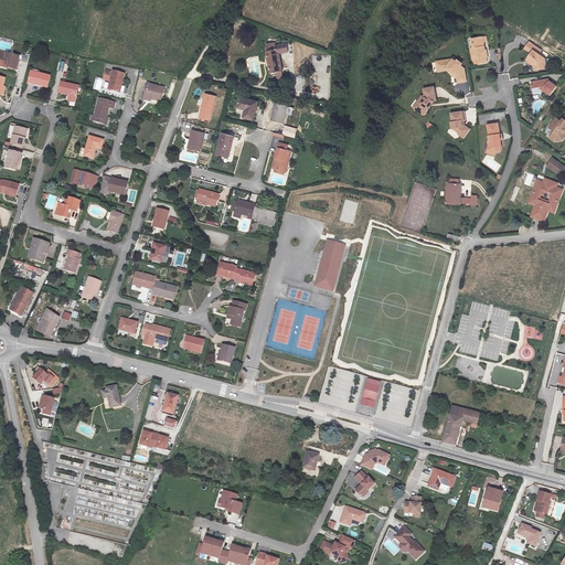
[(543,52),(531,44),(525,52),(531,56),(526,63),(535,68),(536,72),(546,71),(545,61),(540,56),(543,52)]
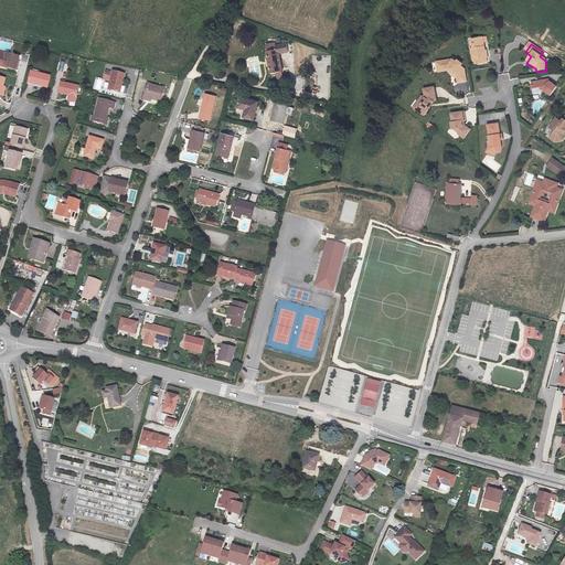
[(480,45),(470,48),(472,56),(470,56),(471,64),(486,61),(484,54),(482,54),(480,45)]
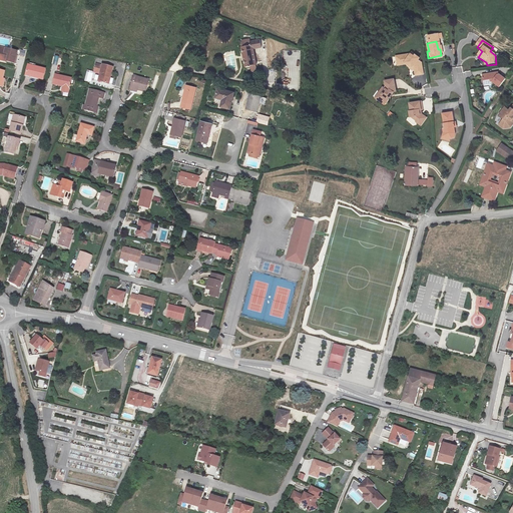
[(255,43),(244,45),(248,65),(260,63),(255,43)]
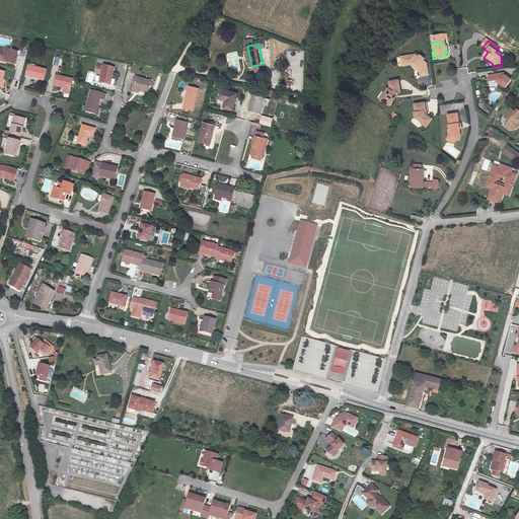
[(18,56),(6,53),(5,55),(0,53),(0,62),(1,63),(1,65),(5,66),(5,64),(8,66),(7,67),(15,68),(18,56)]
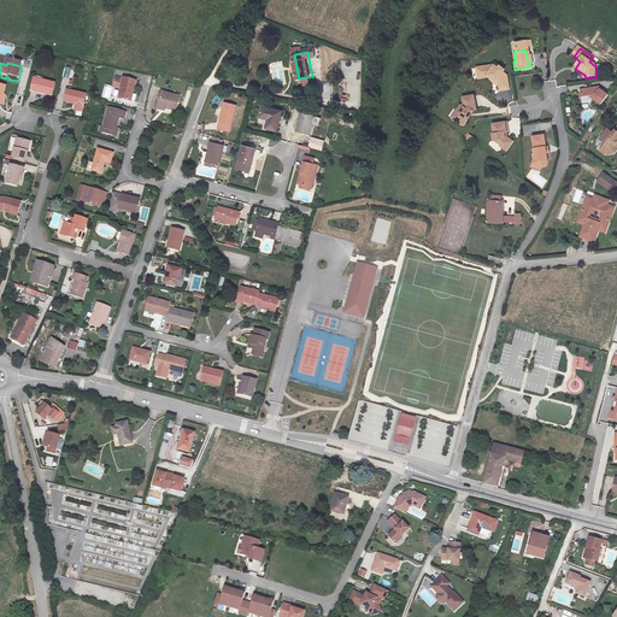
[(476,69),(477,75),(482,74),(483,77),(487,76),(494,82),(495,81),(498,82),(499,92),(509,89),(506,76),(503,72),(504,71),(499,66),(498,68),(494,65),(476,69)]
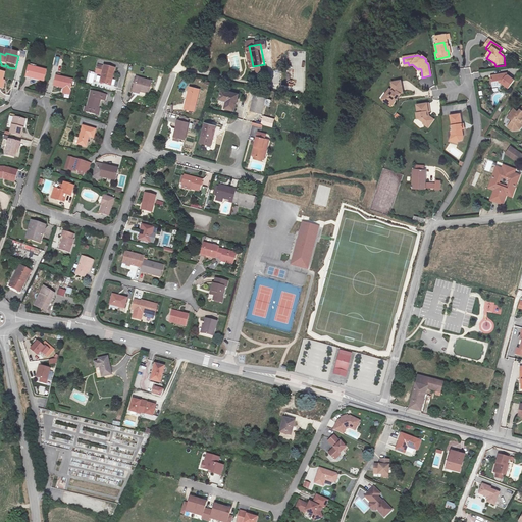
[(494,63),(486,58),(486,59),(492,63),(493,66),(496,66),(494,63)]
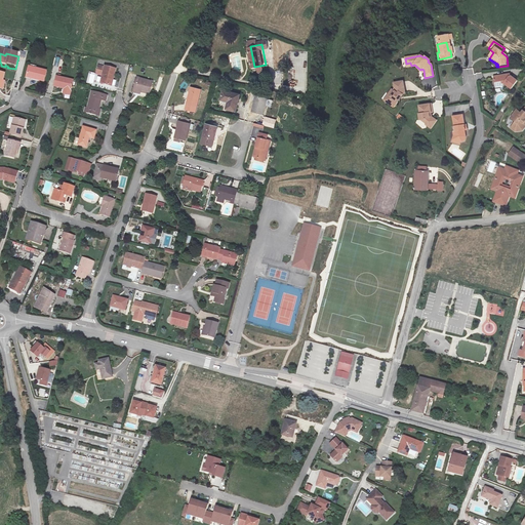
[(48,71),(30,65),(27,75),(45,81),(48,71)]
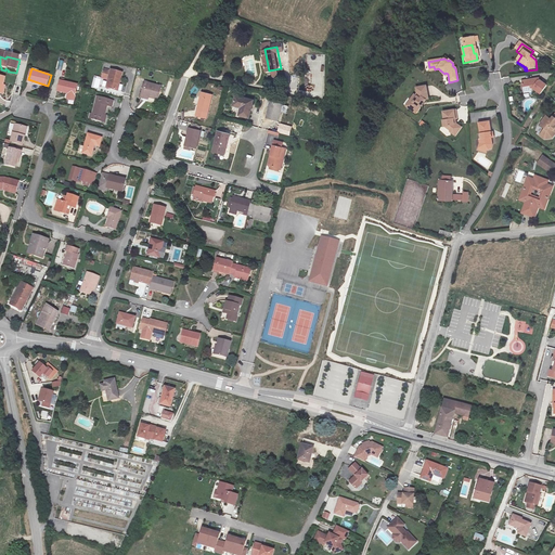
[(121,77),(110,74),(104,91),(115,93),(117,88),(119,88),(121,77)]
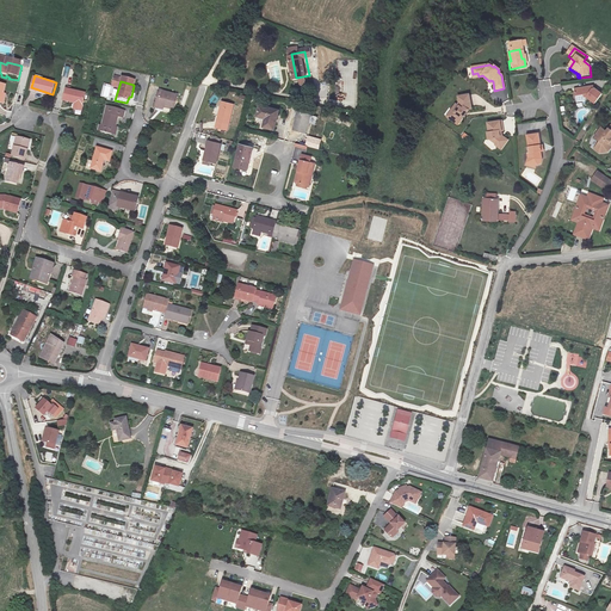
[(592,85),(573,88),(575,99),(580,98),(581,99),(585,99),(586,97),(594,102),(602,92),(593,87),(592,85)]
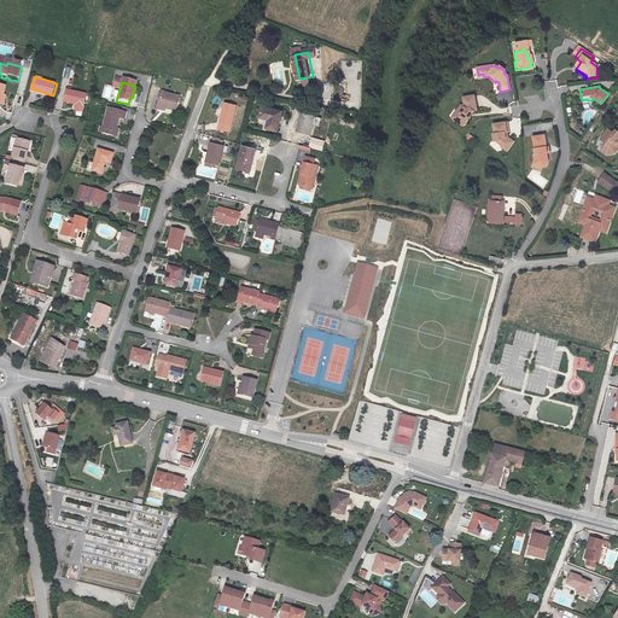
[(86,95),(66,89),(63,101),(82,106),(86,95)]
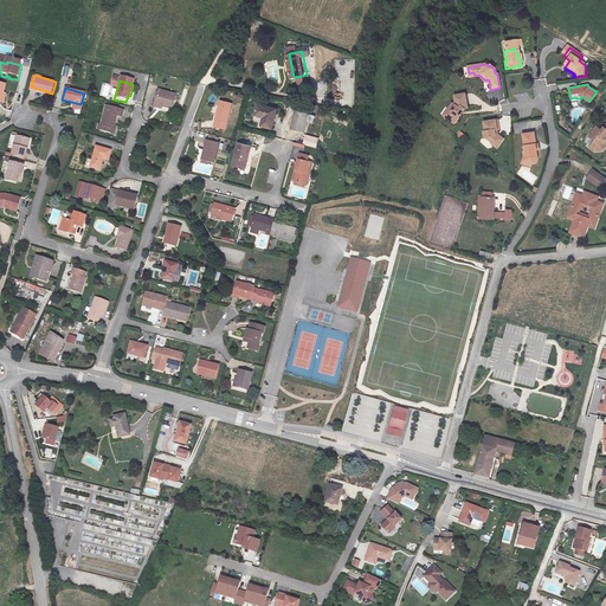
[(452,109),(447,115),(457,122),(463,113),(465,113),(465,110),(470,107),(468,91),(457,94),(458,100),(457,102),(455,101),(450,107),(452,109)]
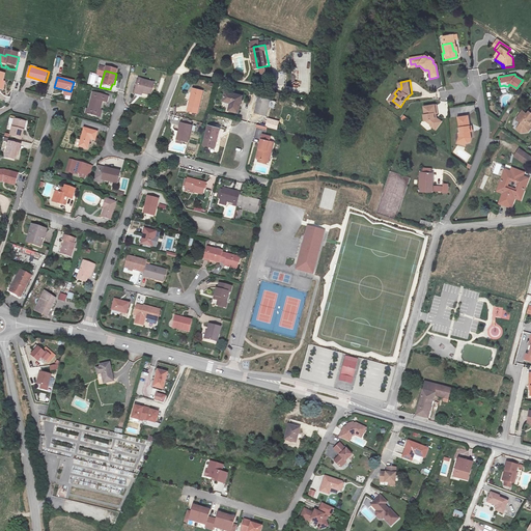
[(134,96),(141,99),(149,101),(152,88),(138,84),(134,96)]
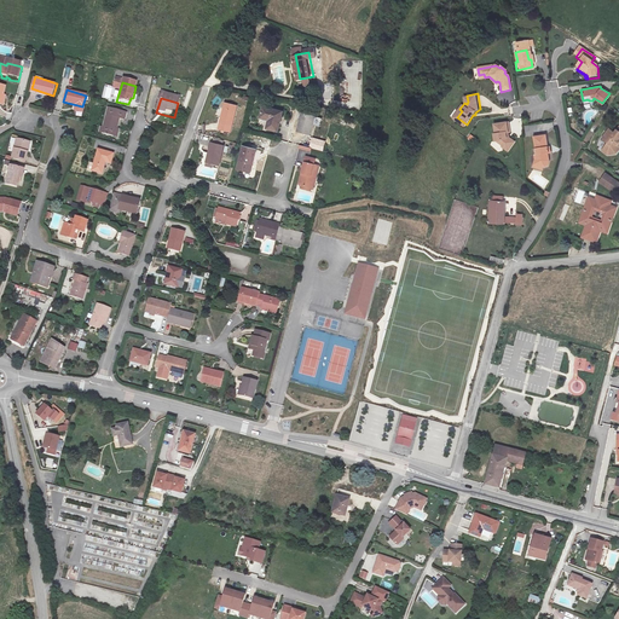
[(227,137),(235,111),(225,109),(218,134),(227,137)]
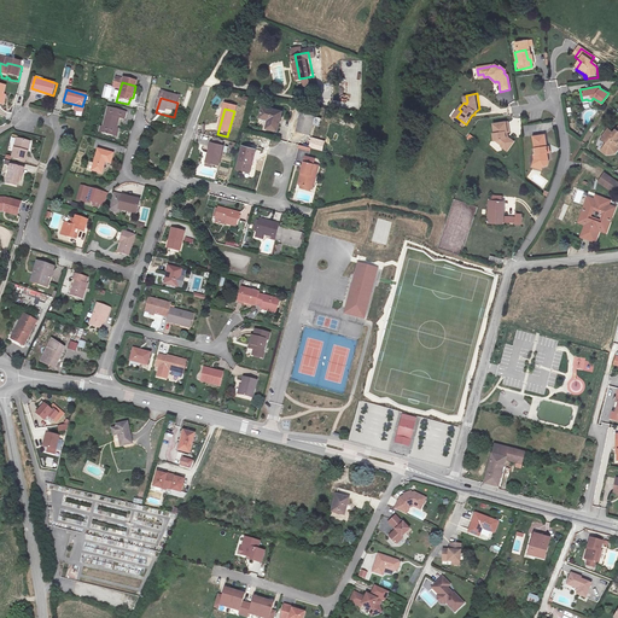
[(279,116),(260,110),(256,121),(264,123),(262,133),(274,135),(279,116)]
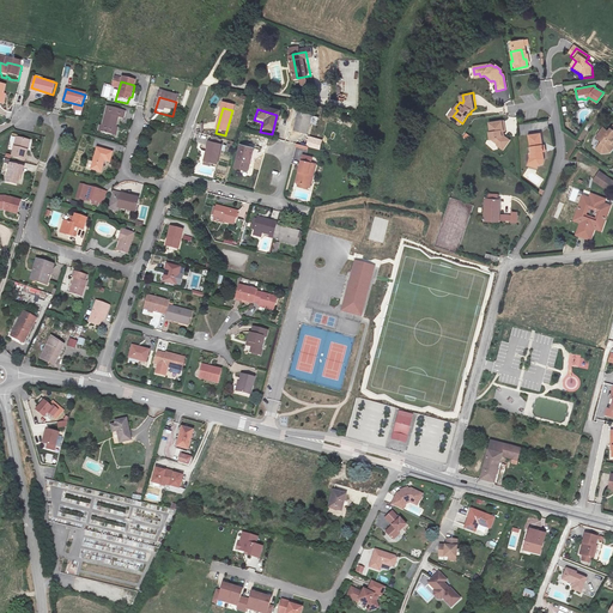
[(125,123),(127,117),(109,113),(102,137),(111,139),(114,131),(117,131),(120,122),(125,123)]
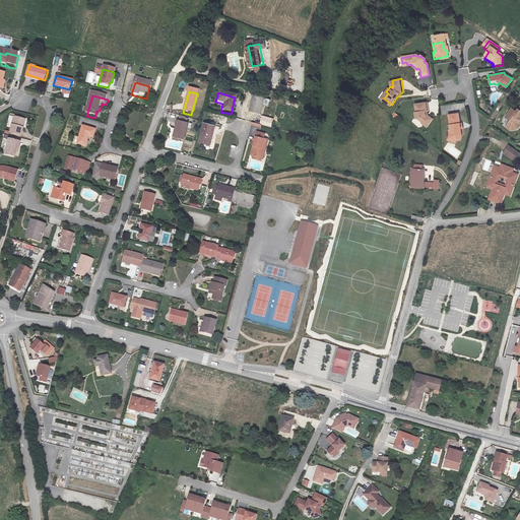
[(262,102),(252,99),(248,115),(258,117),(262,102)]
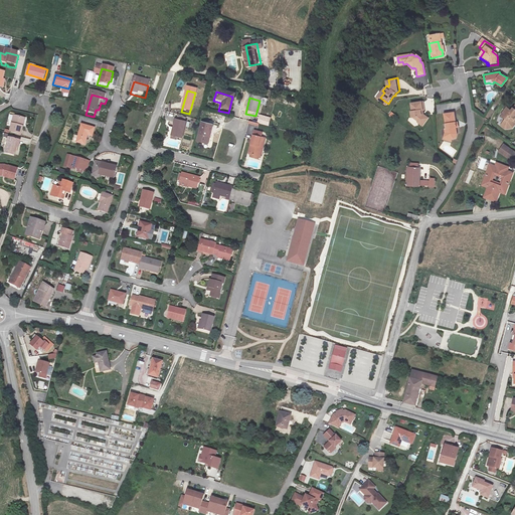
[(417,117),(417,122),(422,125),(428,118),(423,114),(422,114),(421,110),(424,110),(423,102),(411,103),(413,111),(411,111),(412,117),(417,117)]
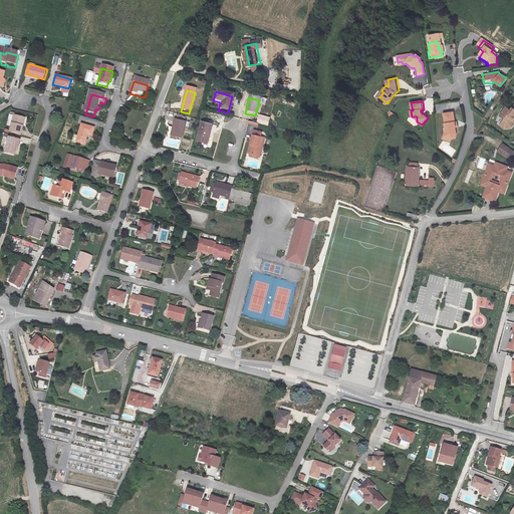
[(502,108),(496,116),(501,119),(497,124),(501,127),(506,126),(509,122),(512,119),(509,117),(512,112),(513,113),(513,112),(513,104),(512,103),(506,111),(502,108)]
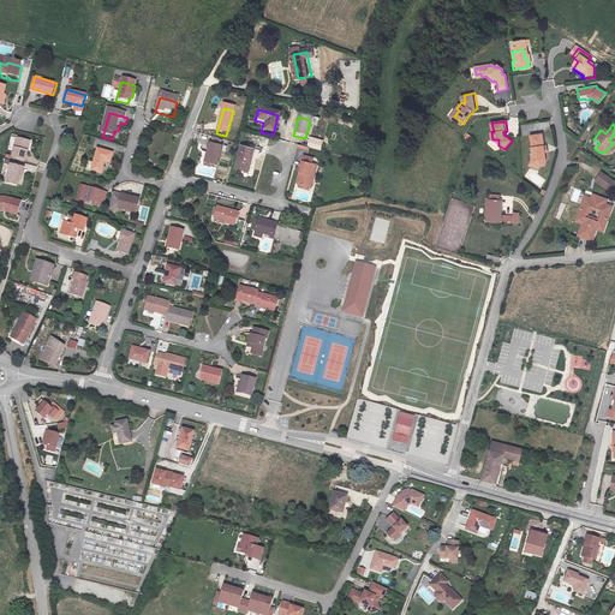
[(543,133),(533,136),(535,149),(536,154),(533,155),(535,160),(531,163),(541,171),(545,163),(547,159),(543,133)]
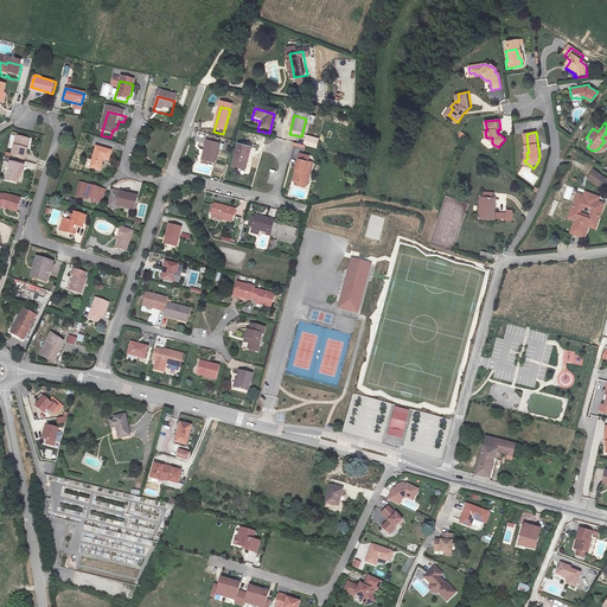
[(29,146),(16,142),(10,161),(23,165),(29,146)]
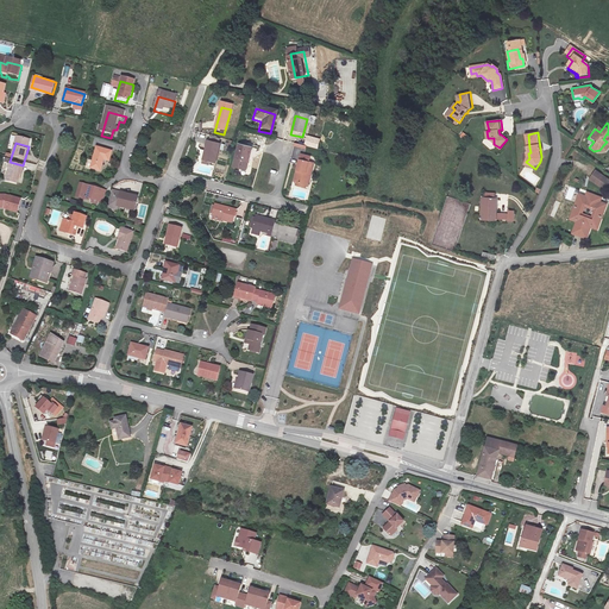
[(205,145),(202,157),(206,157),(203,168),(213,170),(218,149),(205,145)]
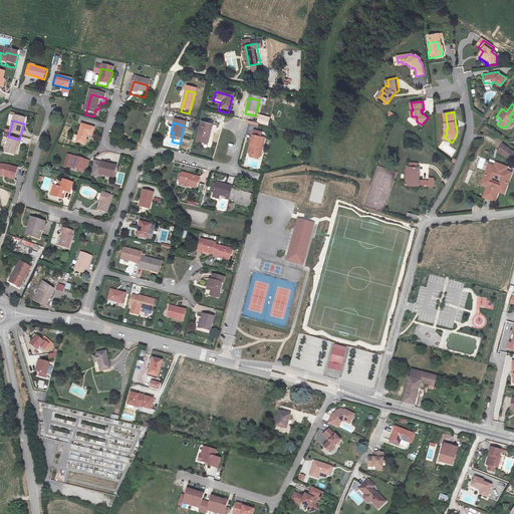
[(93,127),(81,124),(76,141),(85,143),(87,135),(91,136),(93,127)]
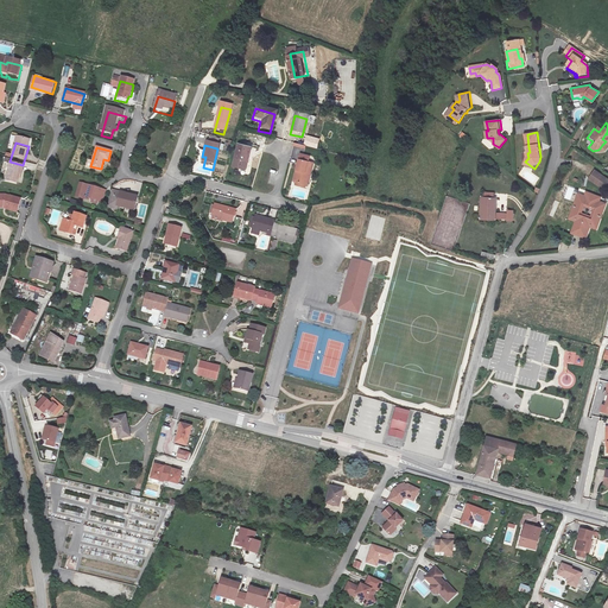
[(246,166),(249,151),(238,147),(233,163),(246,166)]
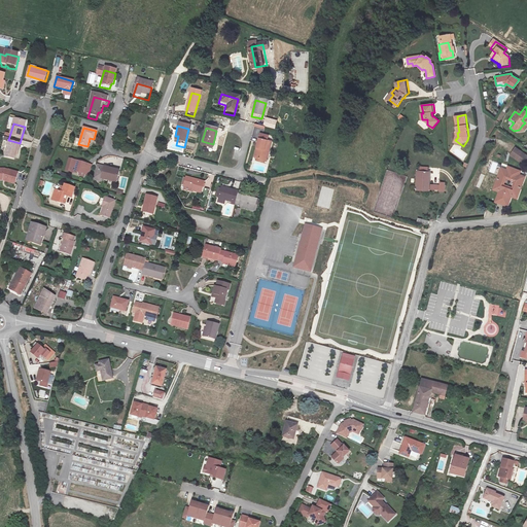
[(265,163),(270,143),(265,142),(266,137),(257,135),(253,153),(255,153),(254,161),(265,163)]
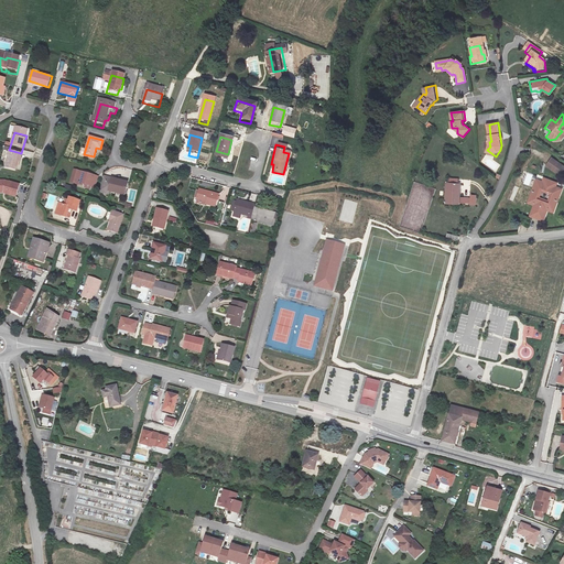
[(20,160),(9,156),(4,173),(15,176),(20,160)]
